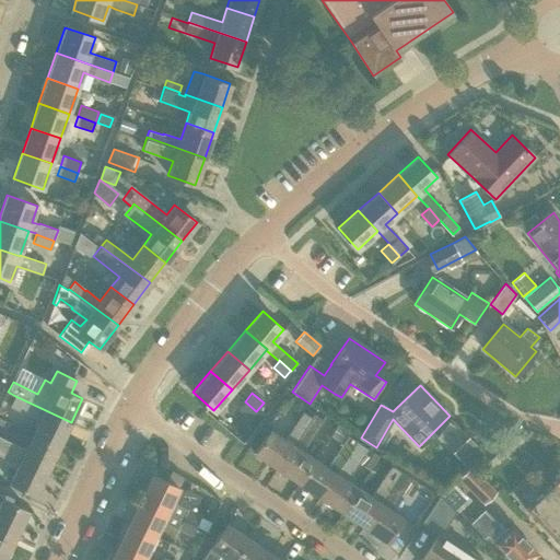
[(39,419),(33,434),(59,446),(71,422),(15,396),(11,406),(24,412),(39,419)]
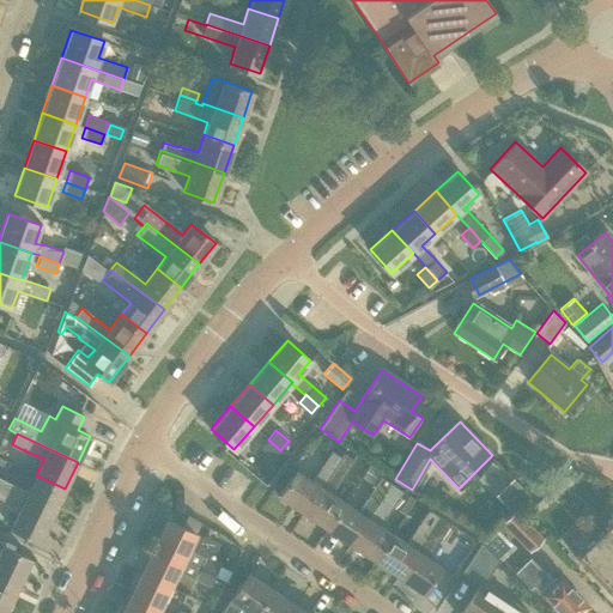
[(273,459),(280,450),(268,439),(261,448),(273,459)]
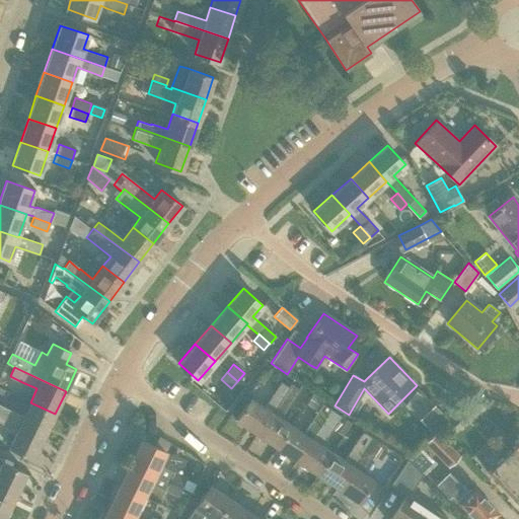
[(258,433),(289,386),(280,381),(264,406),(250,397),(237,419),(258,433)]
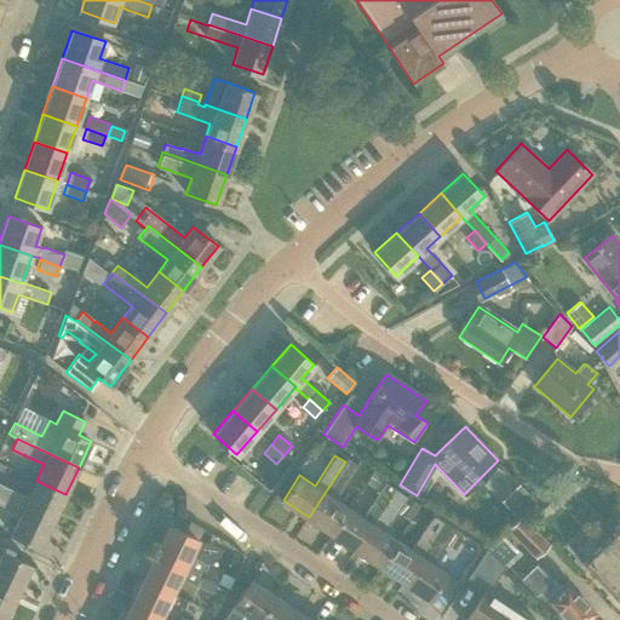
[(333,533),(349,509),(334,499),(355,468),(345,461),(309,517),(333,533)]
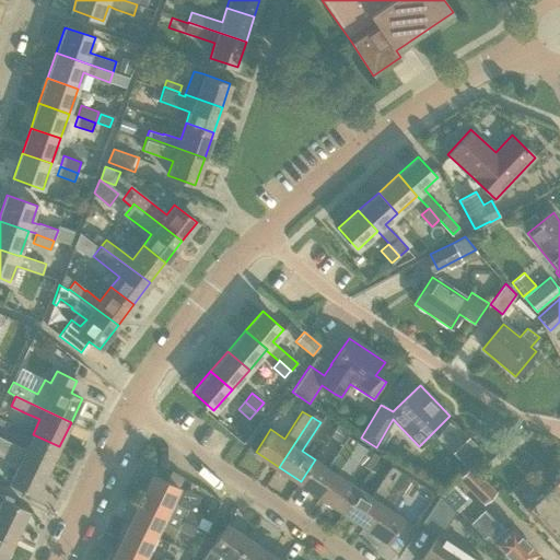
[(501,440),(511,450),(523,440),(513,429),(501,440)]
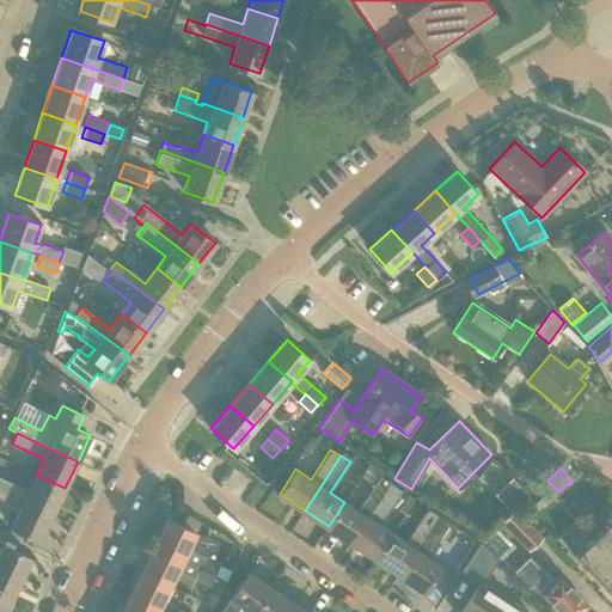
[(0,477),(0,489),(53,514),(65,488),(36,475),(28,491),(0,477)]
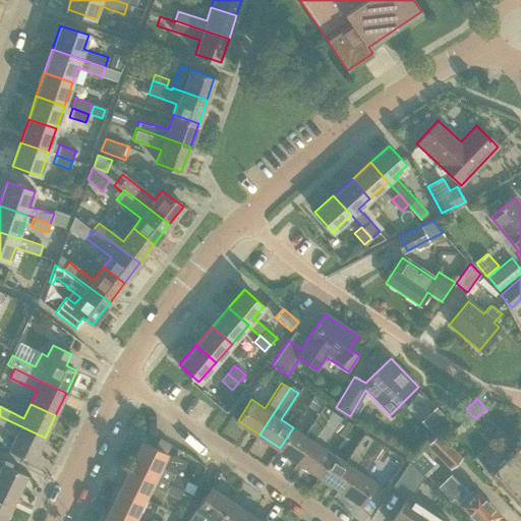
[(300,462),(333,411),(323,405),(303,433),(293,427),(280,448),(300,462)]
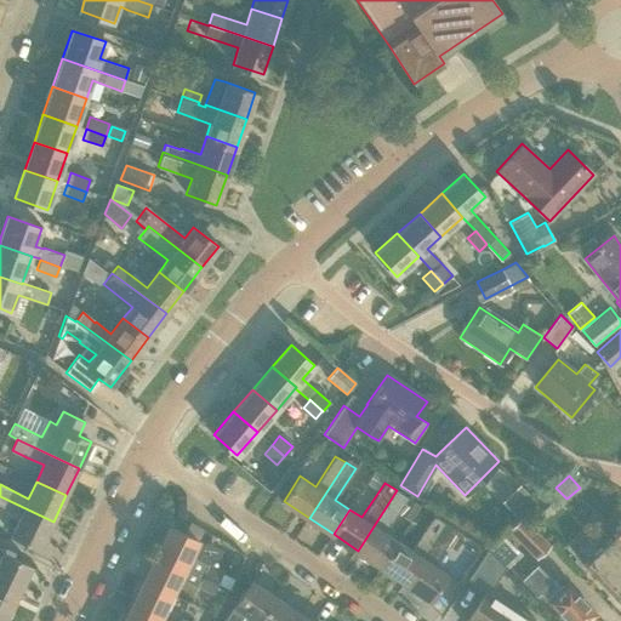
[(547,516),(567,499),(556,488),(537,503),(547,516)]
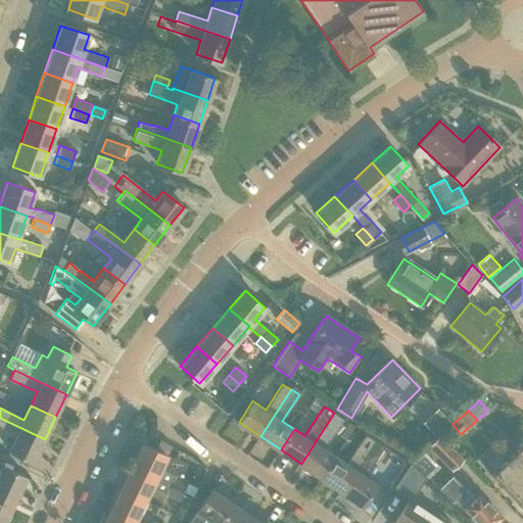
[(321,477),(335,457),(324,448),(343,419),(334,413),(301,464),(321,477)]
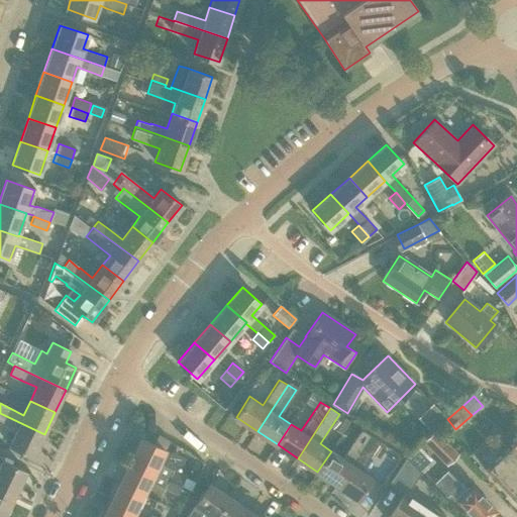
[(44,434),(0,413),(0,423),(15,431),(9,444),(33,456),(44,434)]
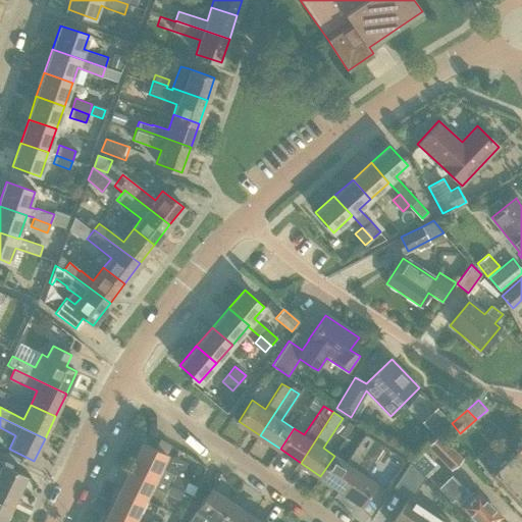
[(341,489),(374,438),(365,433),(346,463),(334,456),(320,476),(341,489)]
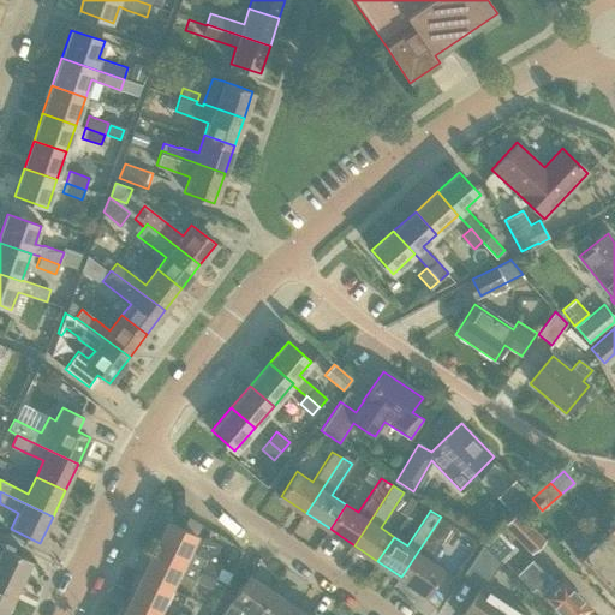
[(530,554),(545,539),(517,511),(502,525),(530,554)]
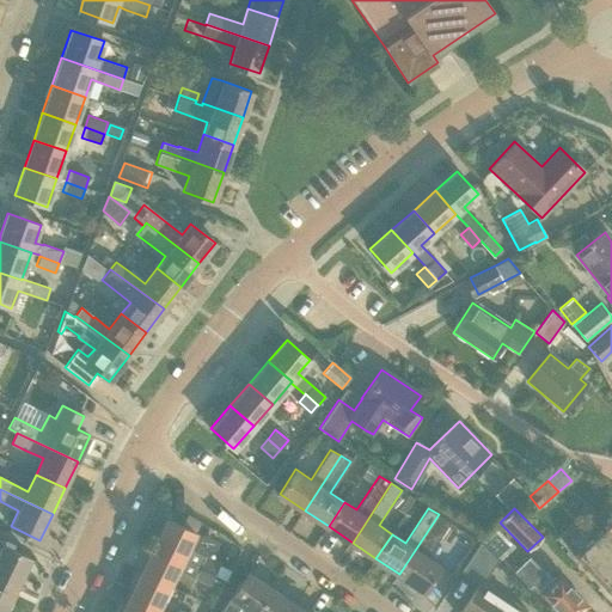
[(450,522),(439,514),(399,574),(423,591),(434,575),(446,582),(456,568),(444,561),(440,567),(427,557),(450,522)]
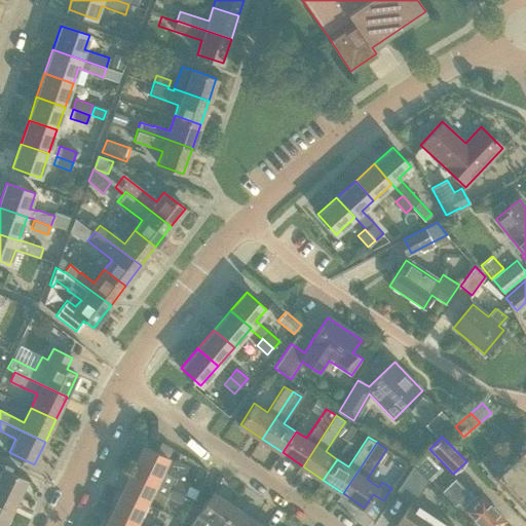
[(133,468),(184,494),(189,485),(175,479),(174,480),(160,474),(167,457),(143,446),(133,468)]
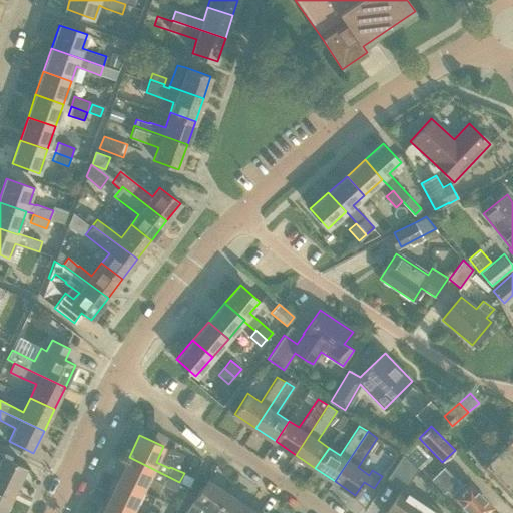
[(512,436),(502,448),(512,459),(512,436)]
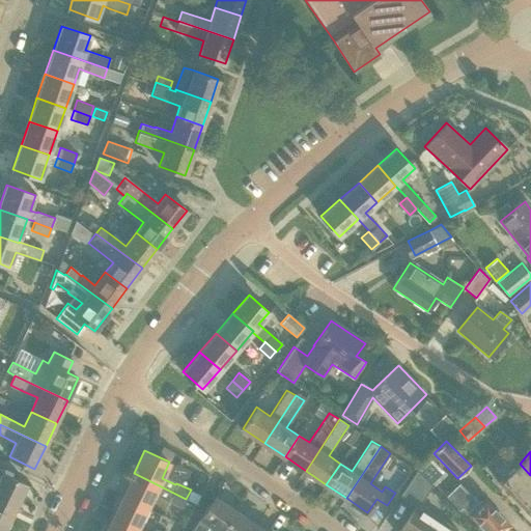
[(530,505),(530,475),(520,464),(500,482),(526,510),(530,505)]
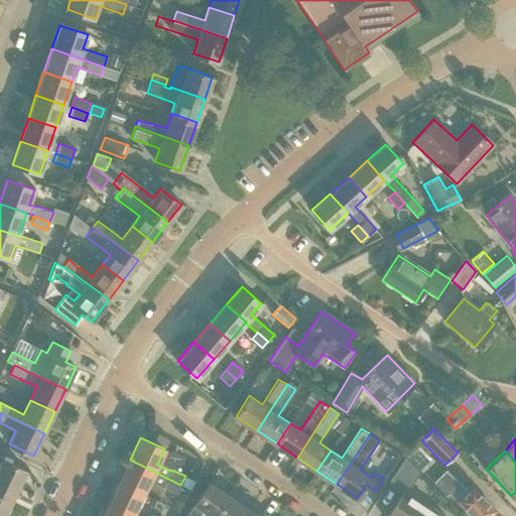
[(405,490),(408,491),(420,473),(405,457),(388,482),(404,492),(405,490)]
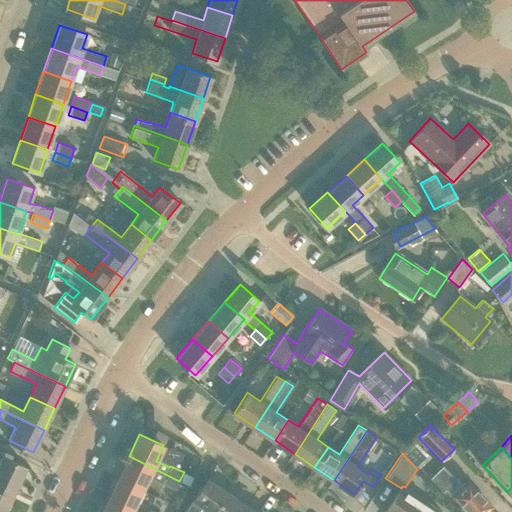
[(0,481),(15,489),(26,467),(2,455),(0,459),(0,481)]
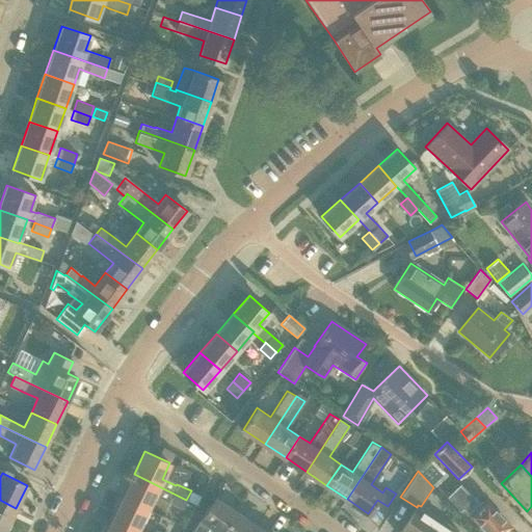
[(182,509),(186,500),(134,474),(124,497),(148,508),(154,496),(182,509)]
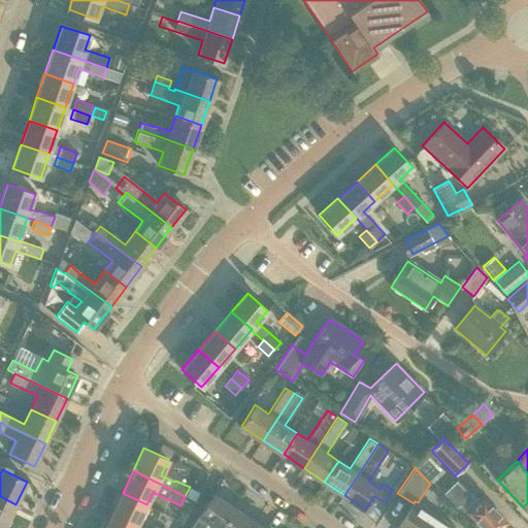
[(484,527),(501,527),(507,522),(484,497),(479,501),(458,480),(444,492),(457,505),(460,502),(484,527)]
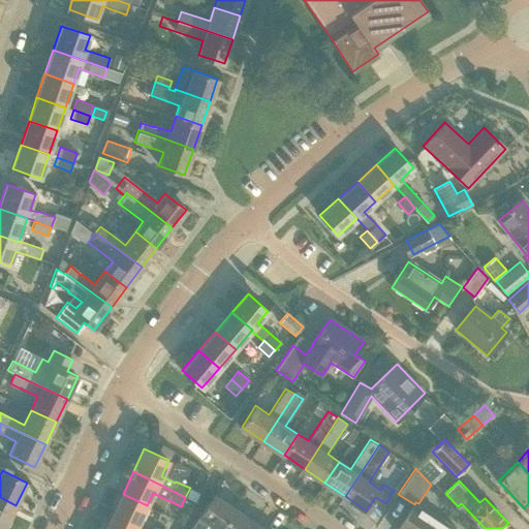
[(136,528),(147,505),(123,494),(112,517),(136,528)]
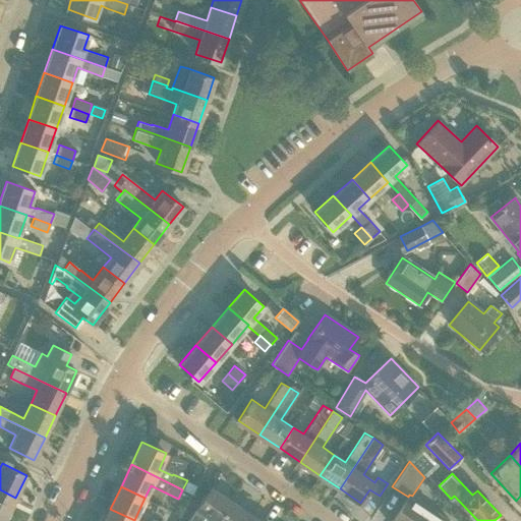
[(200,520),(206,515),(214,520),(219,520),(233,501),(211,486),(186,520),(200,520)]
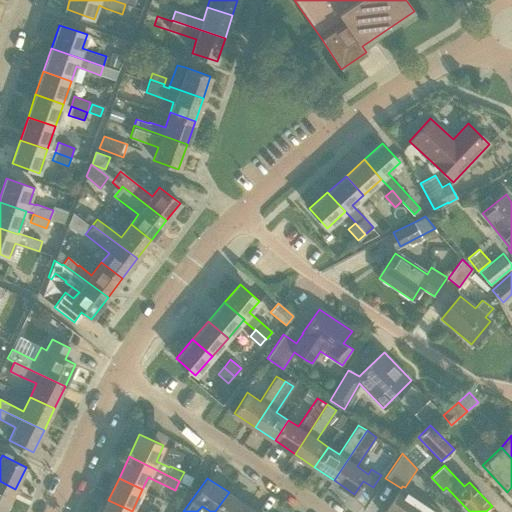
[(0,508),(4,511),(15,489),(0,481),(0,508)]
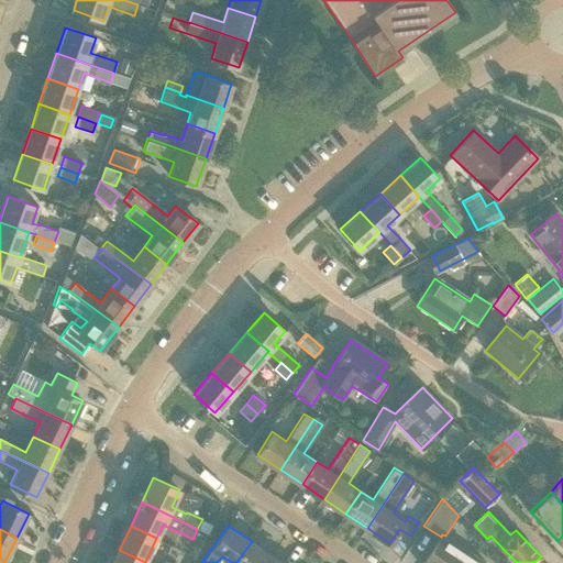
[(485,562),(445,536),(442,534),(441,537),(422,562),(485,562)]
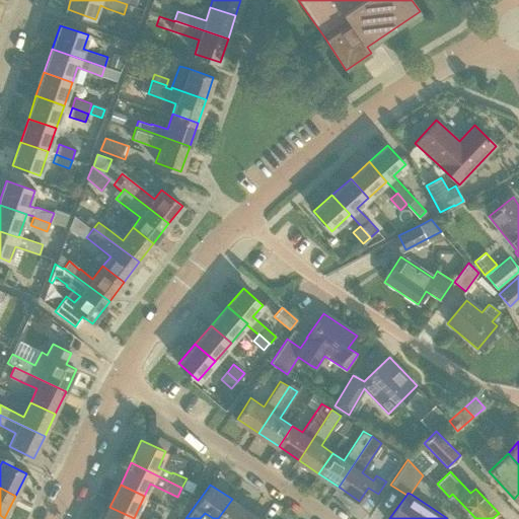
[(246,518),(251,512),(232,499),(218,518),(246,518)]
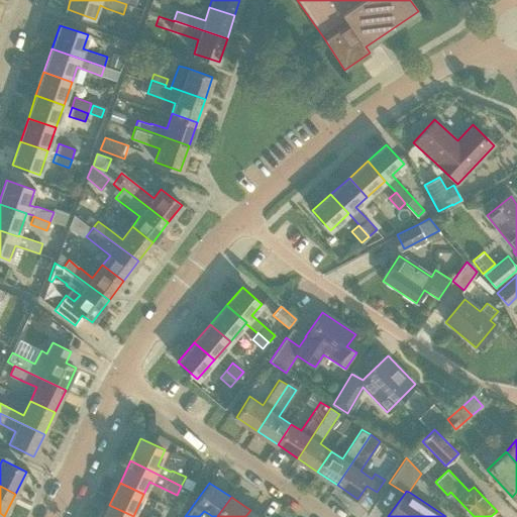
[(133,516),(109,505),(103,516),(133,516),(132,516),(133,516)]
